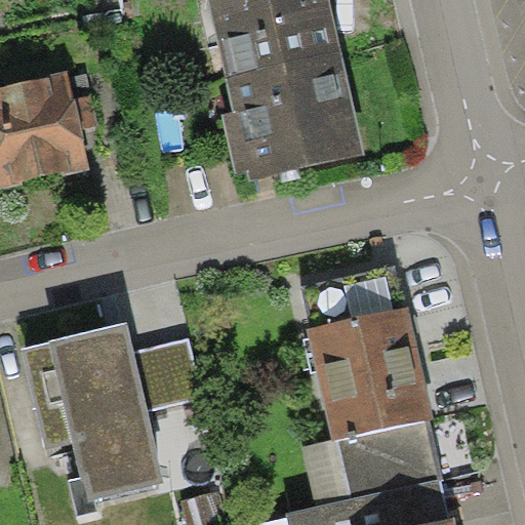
[(208,0),(227,78),(341,51),(329,0),(208,0)]
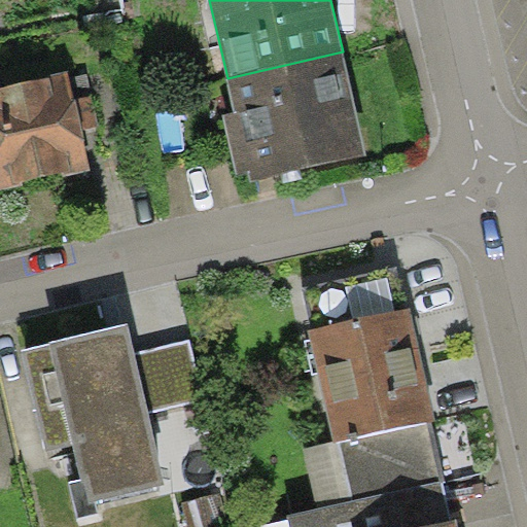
[(227,78),(236,111),(224,114),(239,174),(249,171),(251,181),(366,154),(343,51),(227,78)]
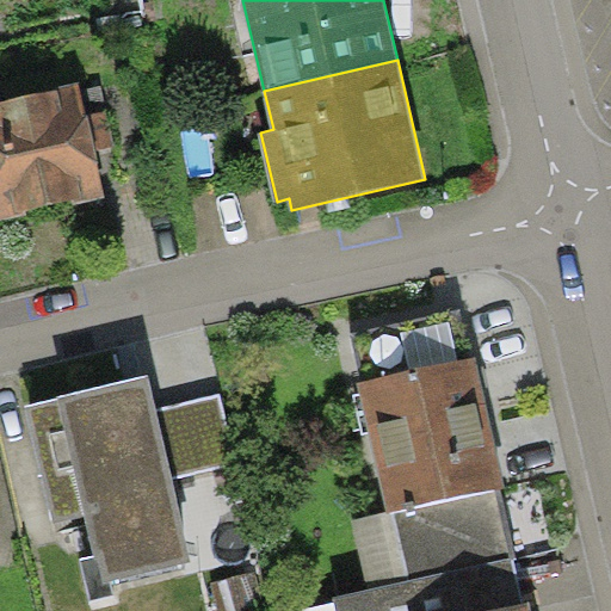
[(0,218),(105,196),(93,147),(115,142),(100,82),(80,87),(79,81),(0,99),(0,218)]
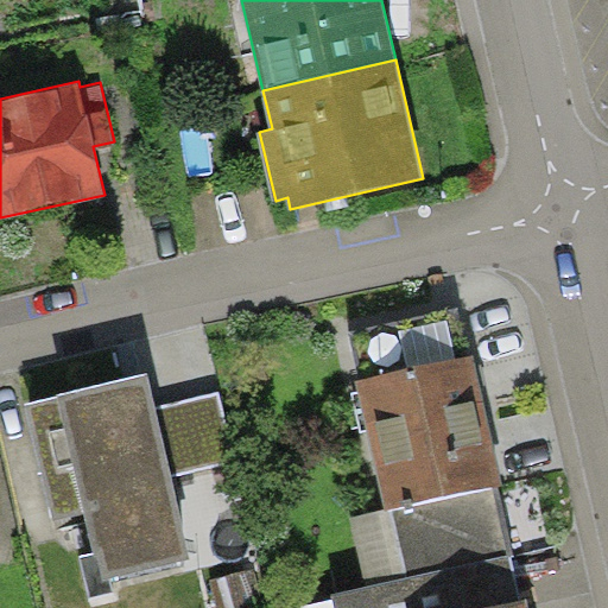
[(355,379),(384,510),(400,578),(512,556),(496,483),(502,482),(472,353),(355,379)]
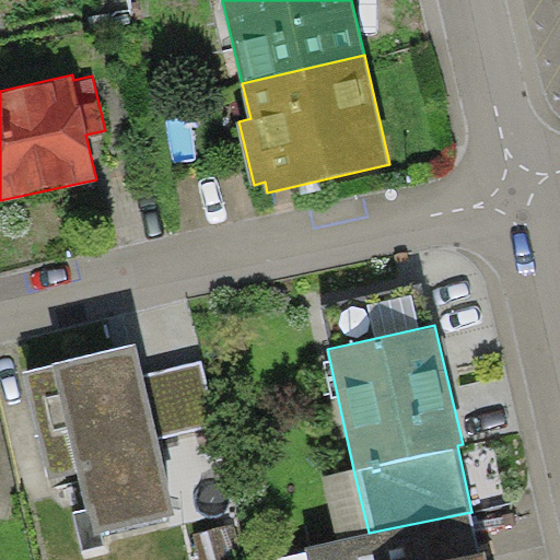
[(144,373),(137,343),(24,370),(49,479),(78,473),(86,509),(73,512),(83,550),(103,546),(100,533),(176,515),(158,438),(144,373)]
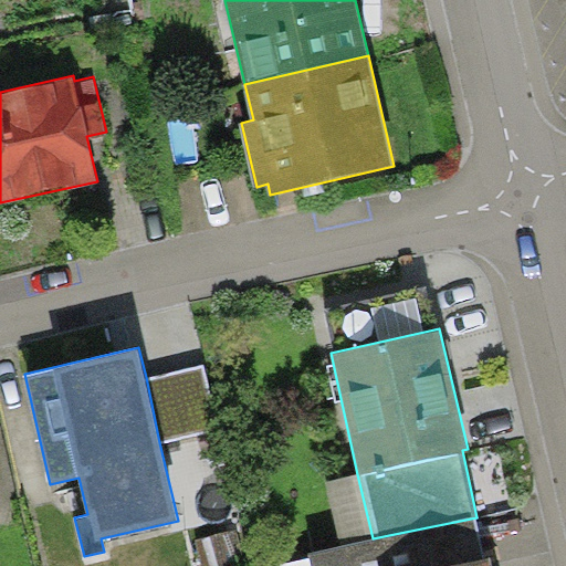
[(205,365),(146,377),(159,442),(218,430),(205,365)]
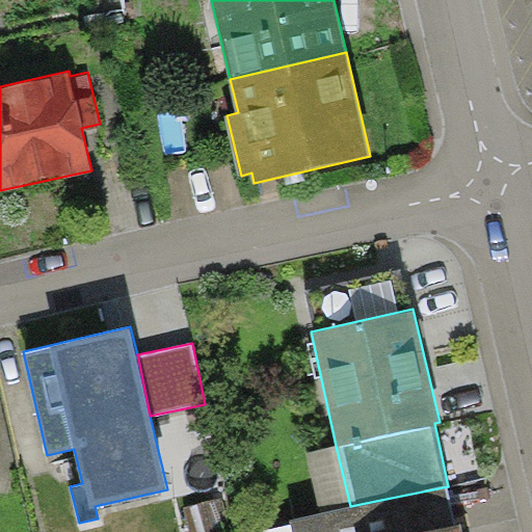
[(321,513),(350,506),(336,446),(307,453),(321,513)]
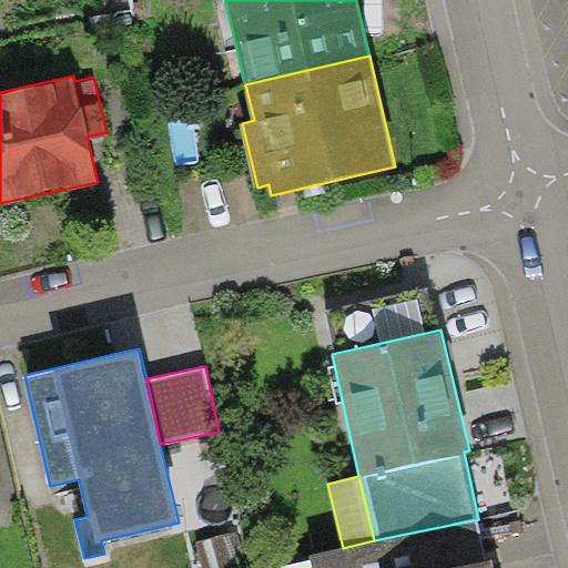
[(310,555),(312,567),(456,567),(488,561),(478,519),(374,540),(343,548),(310,555)]
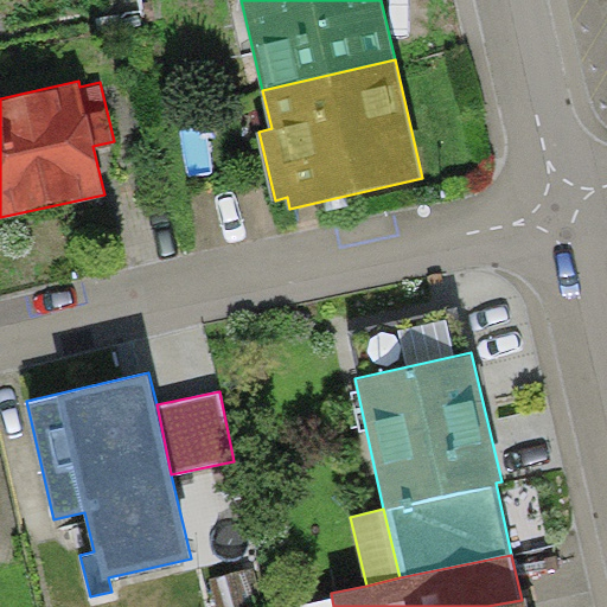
[(266,606),(256,567),(210,580),(217,606),(266,606)]
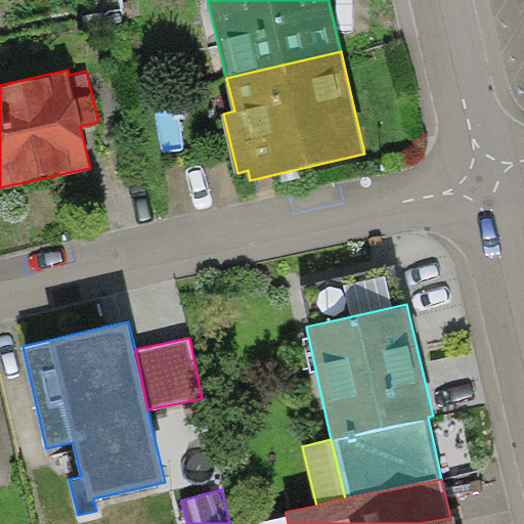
All buildings are outlined.
